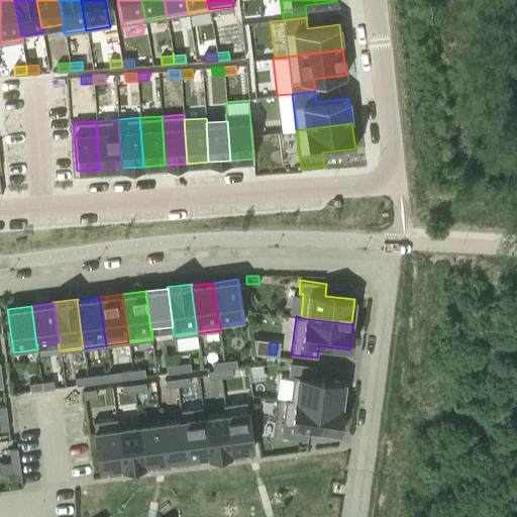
[(224,360),(225,369),(231,368),(232,368),(237,367),(236,358),(224,360)]
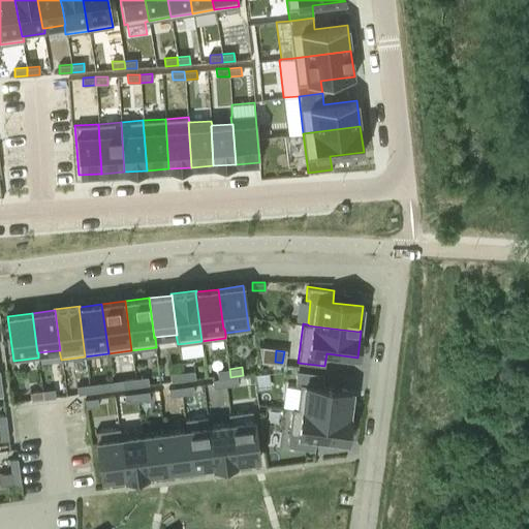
[(230,377),(229,369),(217,370),(218,378),(224,377),(230,377)]
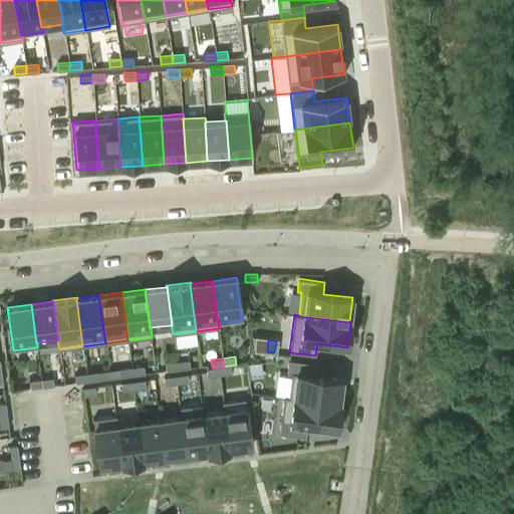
[(189,359),(177,361),(178,369),(190,367),(189,359)]
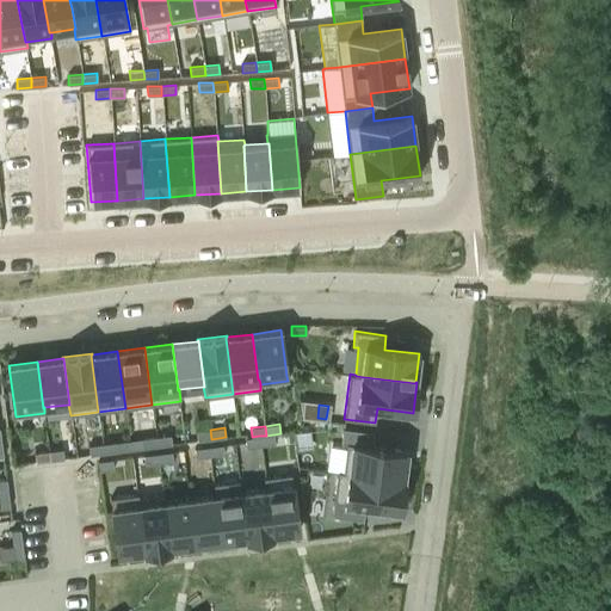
[(346,444),(343,471),(343,473),(403,481),(403,480),(407,451),(372,446),(375,432),(343,429),(341,444),(346,444)]
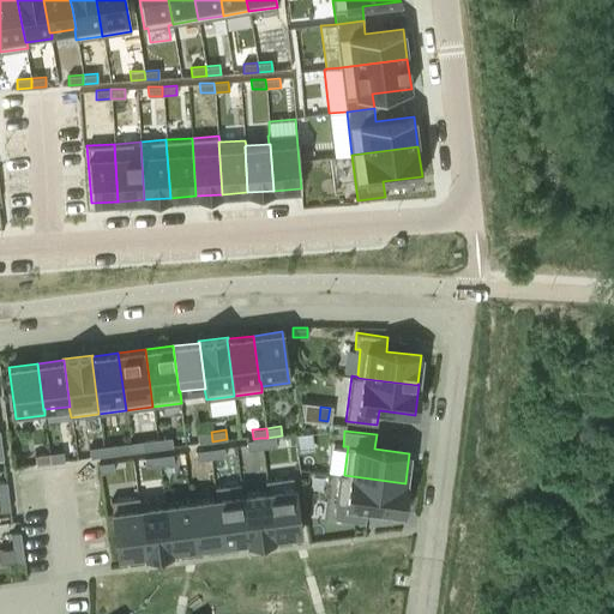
[(198,443),(212,441),(211,432),(197,433),(198,443)]
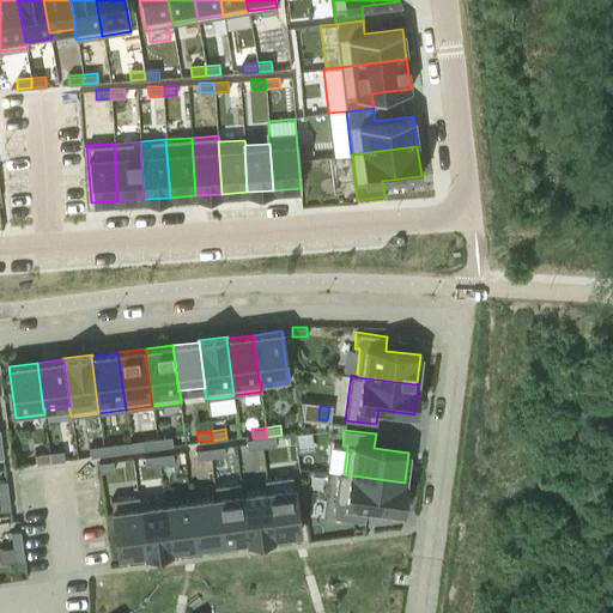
[(171,436),(157,438),(158,448),(173,445),(171,436)]
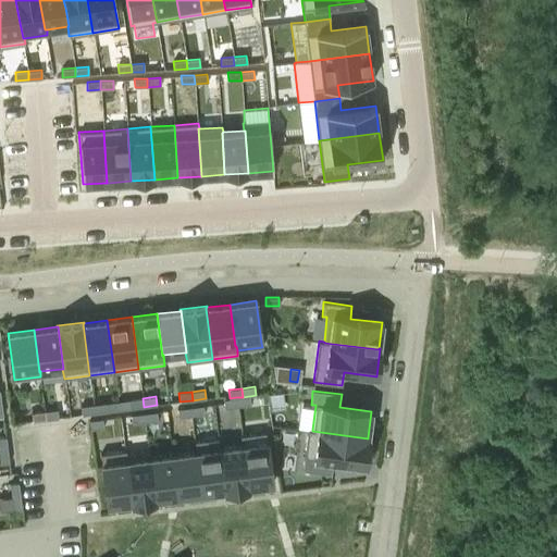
[(249,396),(243,397),(236,397),(238,407),(251,405),(250,396),(249,396)]
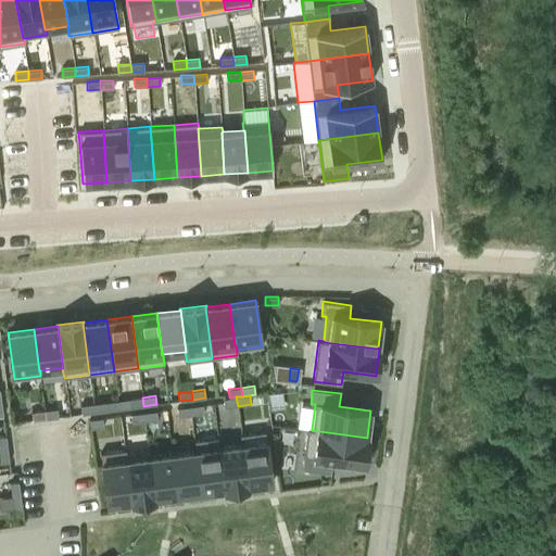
[(229,397),(223,399),(224,407),(238,406),(236,396),(229,397)]
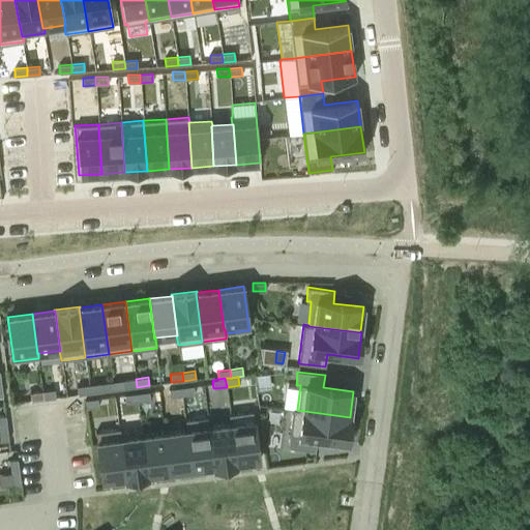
[(124,388),(137,387),(136,379),(123,380),(124,388)]
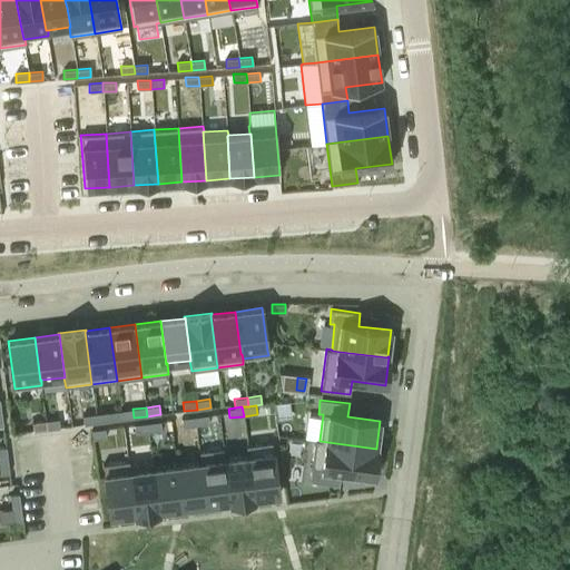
[(109,412),(96,414),(97,423),(110,421),(109,412)]
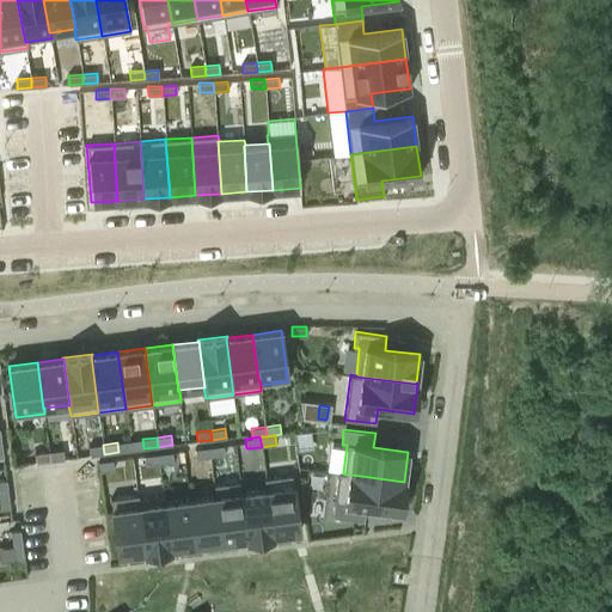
[(90,456),(104,454),(103,445),(89,446),(90,456)]
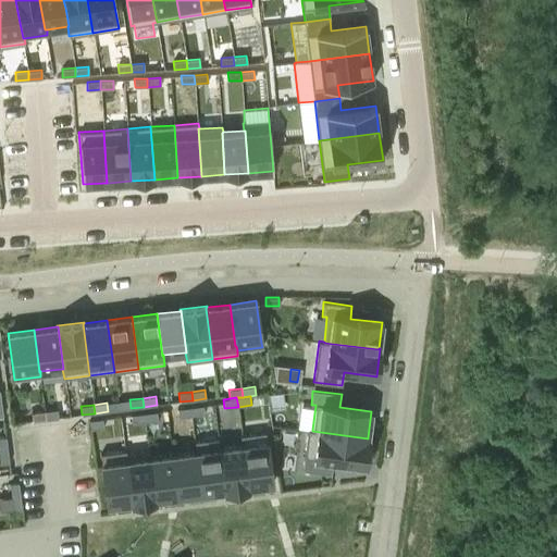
[(190,407),(192,416),(205,415),(203,405),(190,407)]
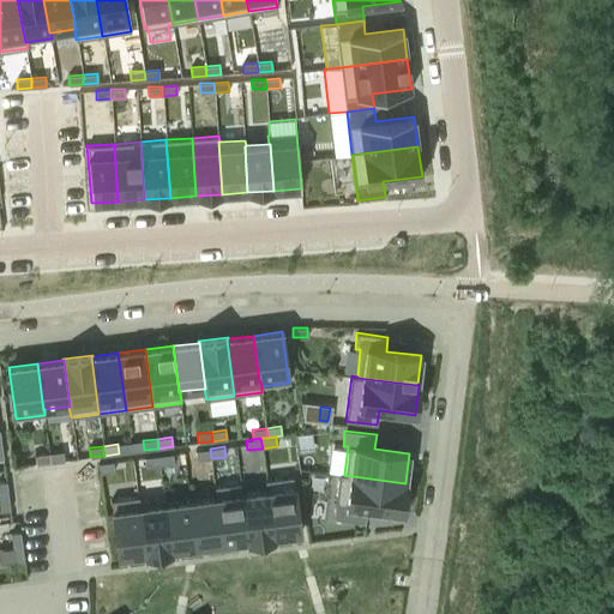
[(211,458),(210,449),(196,451),(197,461),(211,458)]
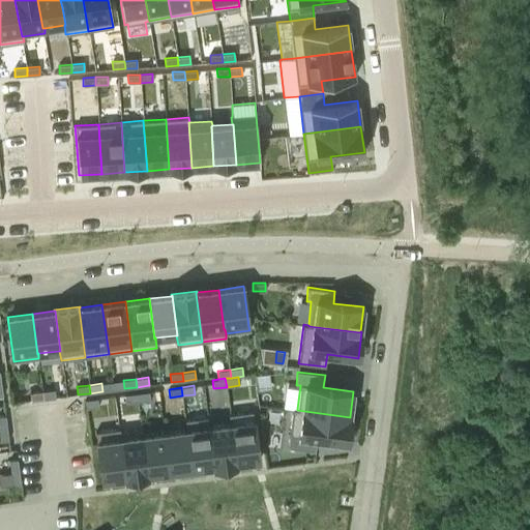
[(54,389),(41,391),(43,400),(56,398),(54,389)]
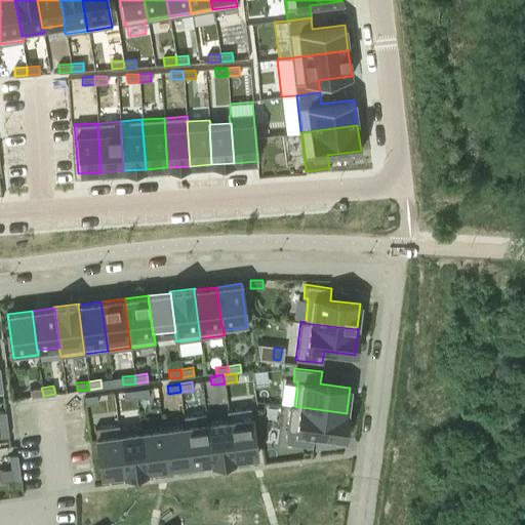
[(43,396),(41,388),(30,389),(31,397),(43,396)]
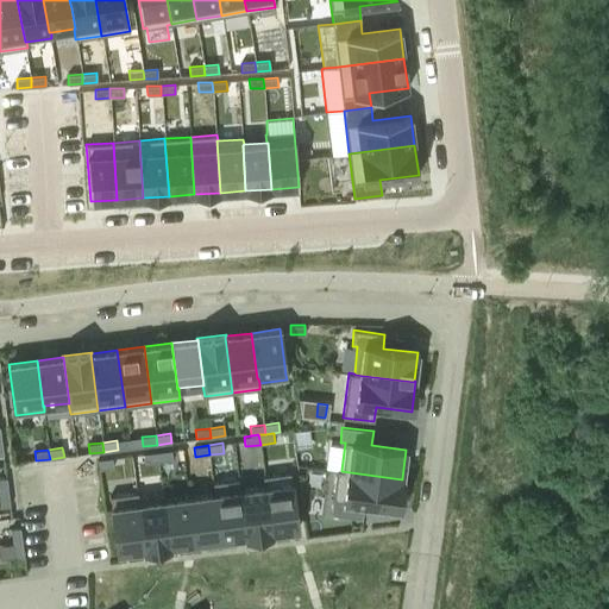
[(171,450),(157,452),(158,462),(173,459),(171,450)]
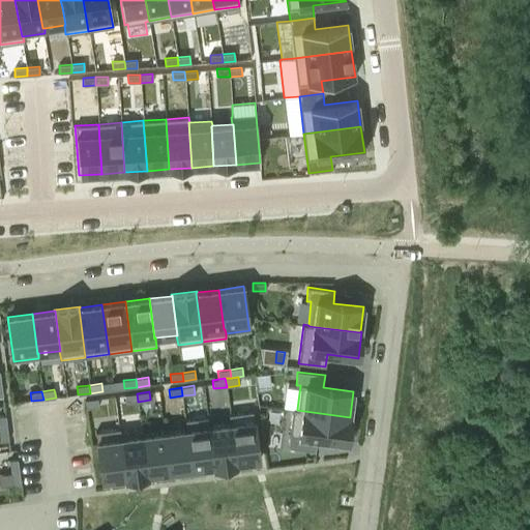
[(138,402),(137,393),(124,394),(125,403),(138,402)]
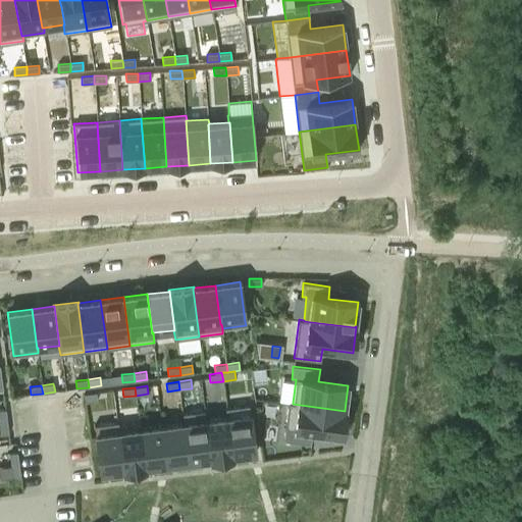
[(84,394),(85,402),(97,401),(96,393),(84,394)]
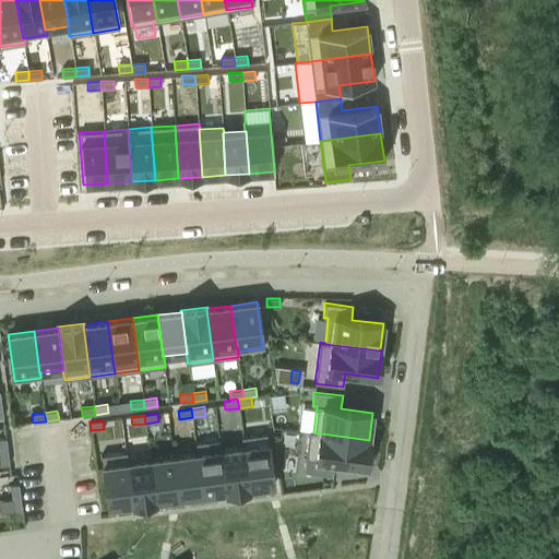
[(370,439),(369,439),(369,440),(313,432),(313,431),(309,431),(304,473),(337,477),(339,464),(367,467),(370,439)]
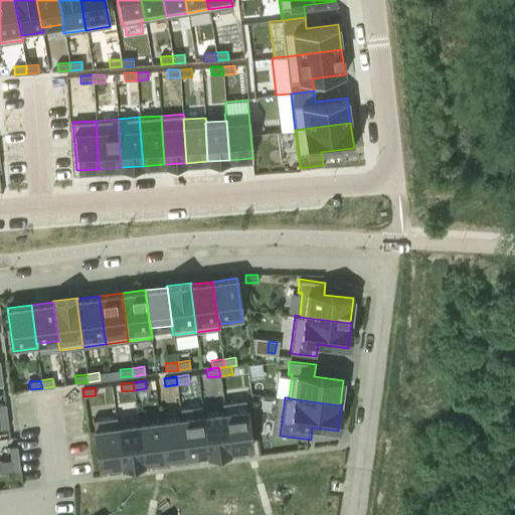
[(222,402),(223,412),(224,412),(229,451),(252,448),(245,399),(222,402)]
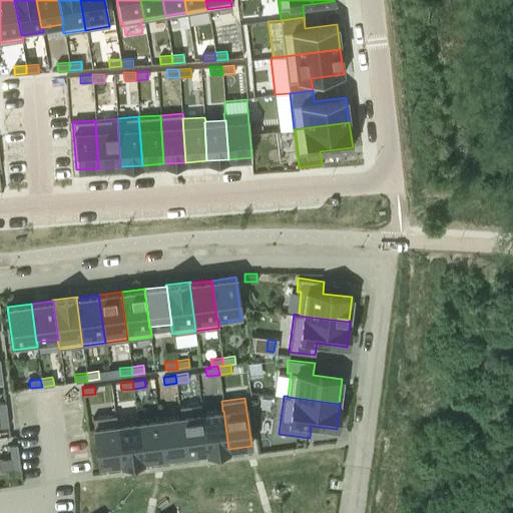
[(223,411),(222,411),(202,413),(207,452),(206,452),(206,453),(229,450),(228,449),(223,411)]
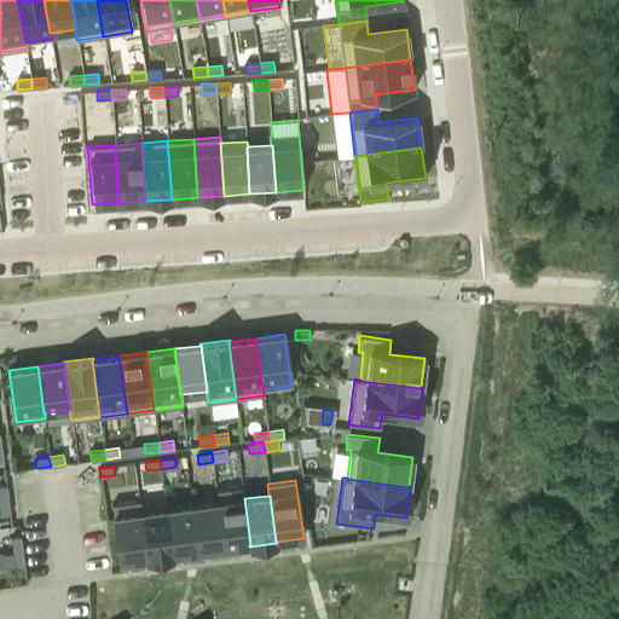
[(250,545),(244,498),(218,502),(224,548),(249,545),(250,545)]
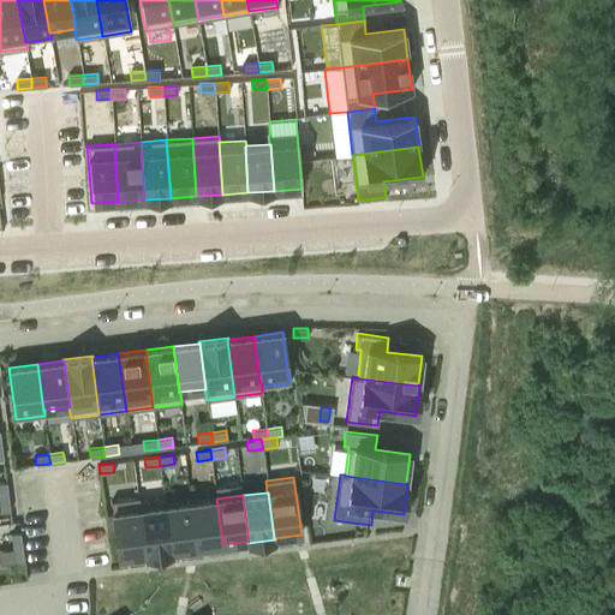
[(9,496),(0,497),(0,507),(0,512),(11,511),(9,496)]
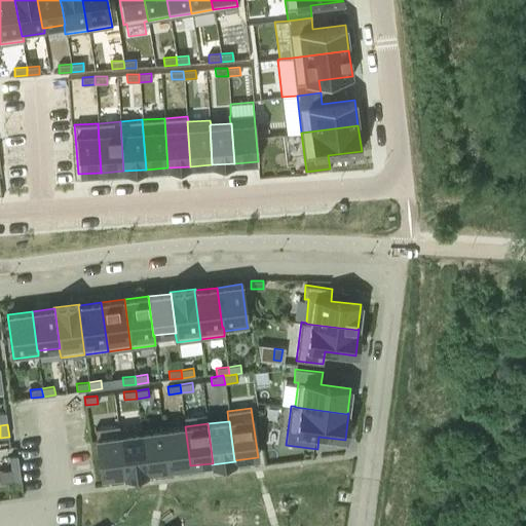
[(102,478),(123,475),(124,475),(118,430),(119,430),(119,425),(95,428),(102,478)]
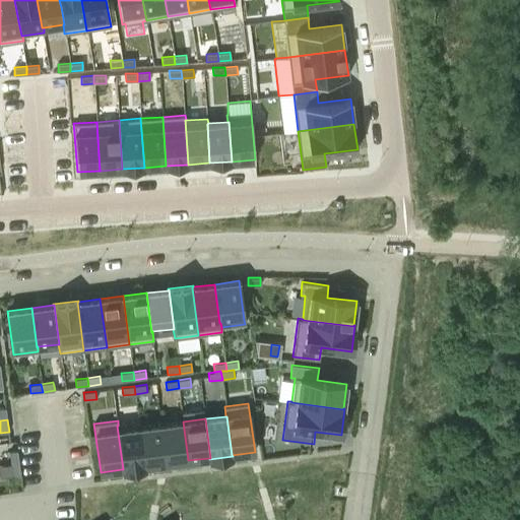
[(161,425),(167,463),(188,460),(183,421),(161,425)]
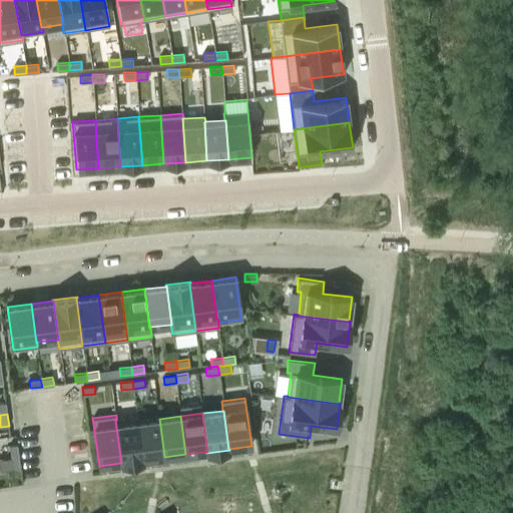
[(121,463),(120,463),(120,464),(143,461),(143,460),(142,460),(137,422),(138,422),(138,417),(116,420),(115,420),(121,463)]
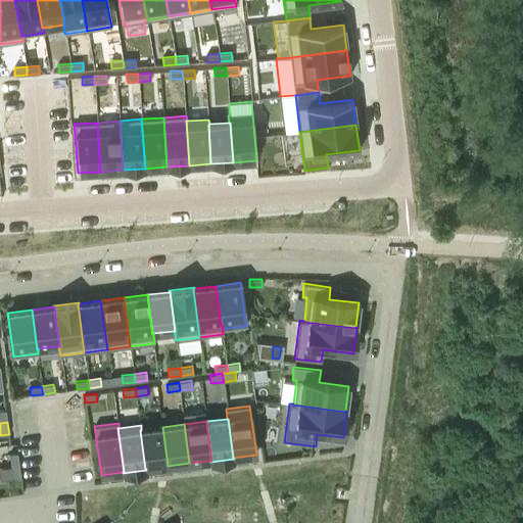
[(162,427),(141,430),(140,430),(145,469),(146,469),(168,466),(162,427)]
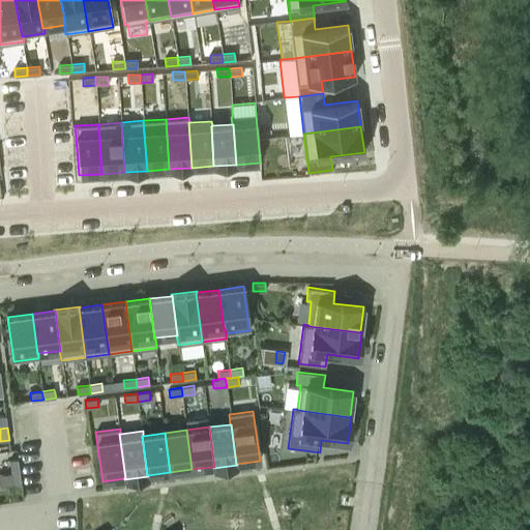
[(9,460),(10,472),(19,471),(18,459),(9,460)]
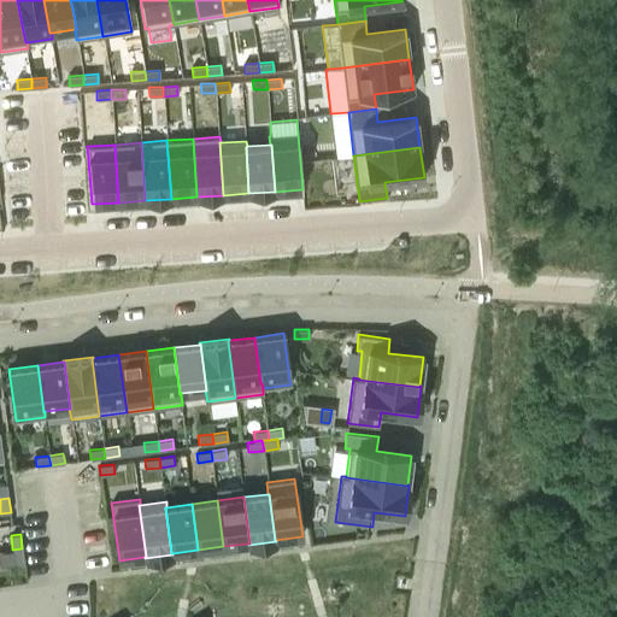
[(24,563),(22,548),(12,550),(15,564),(24,563)]
